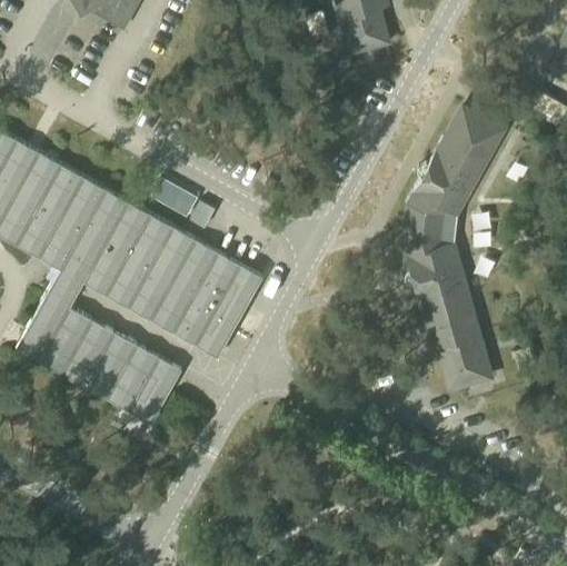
[(72,0),(81,16),(89,11),(107,0),(72,0)]
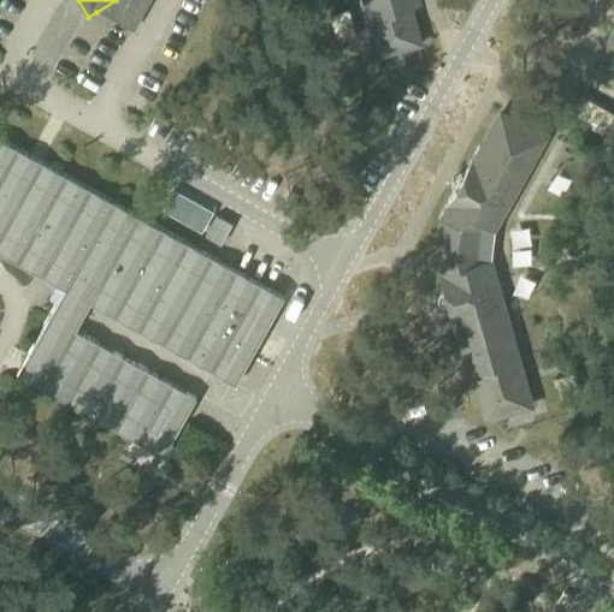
[(116,0),(96,12),(136,34),(154,0),(116,0)]
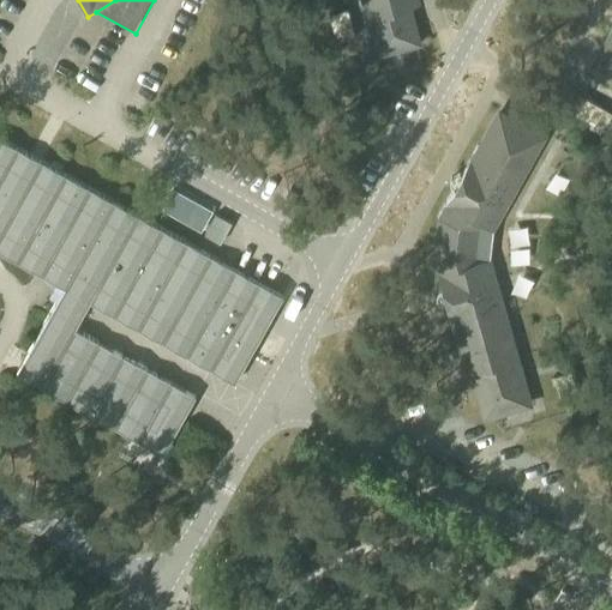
[(365,0),(376,37),(373,37),(379,59),(394,54),(394,53),(407,49),(408,50),(423,47),(417,25),(412,26),(407,10),(419,7),(415,0),(365,0)]
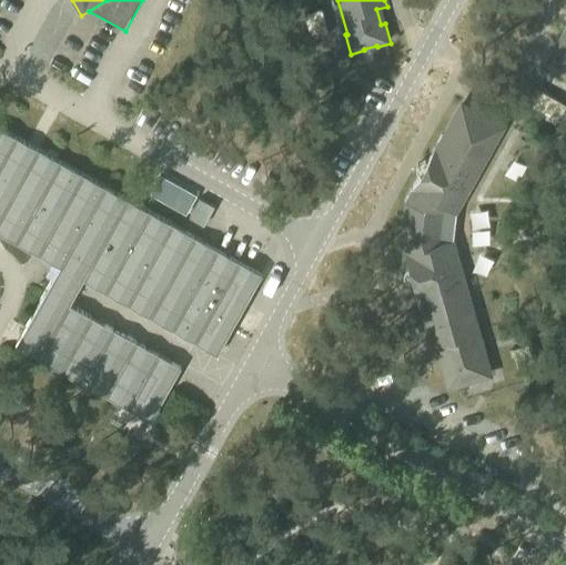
[(323,11),(305,16),(312,38),(329,32),(323,11)]
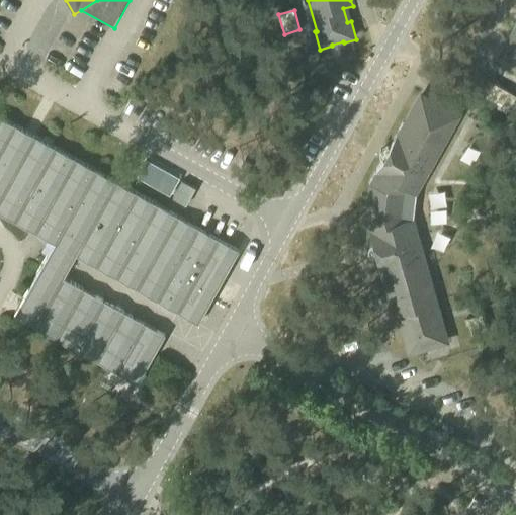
[(515,31),(502,57),(515,65),(515,31)]
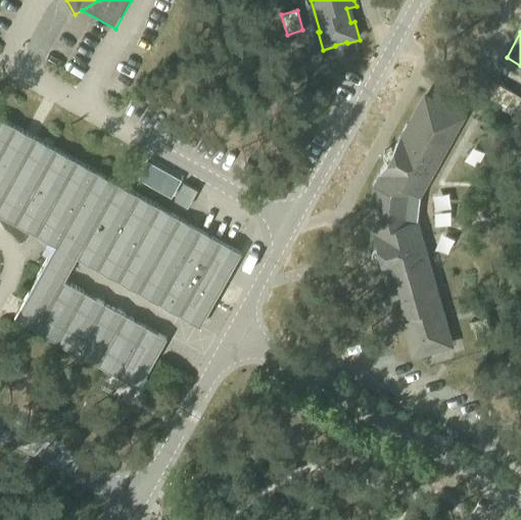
[(493,83),(485,97),(514,112),(520,101),(520,97),(493,83)]
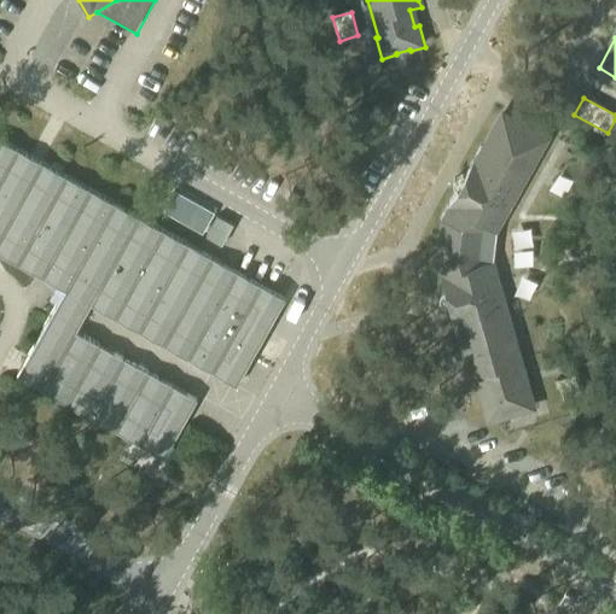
[(442,221),(437,262),(447,293),(449,293),(454,308),(451,309),(460,341),(463,340),(488,426),(535,414),(506,311),(509,310),(494,262),(483,265),(482,258),(484,234),(487,228),(498,234),(523,189),(521,188),(547,140),(504,116),(484,151),(482,148),(466,179),(469,180),(460,193),(458,192),(442,221)]
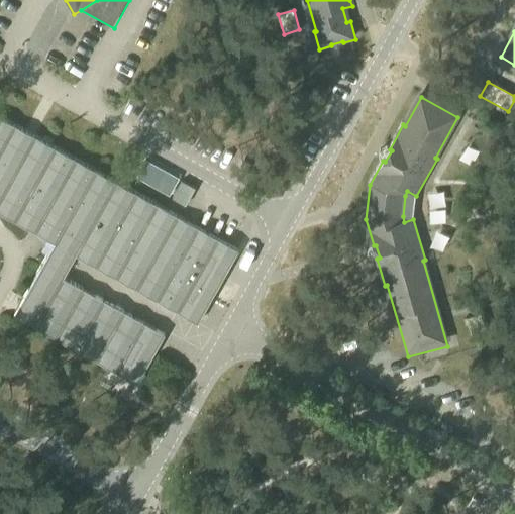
[(0,215),(56,246),(43,269),(15,318),(137,387),(157,352),(166,337),(64,281),(77,258),(198,325),(238,252),(0,119),(0,215)]
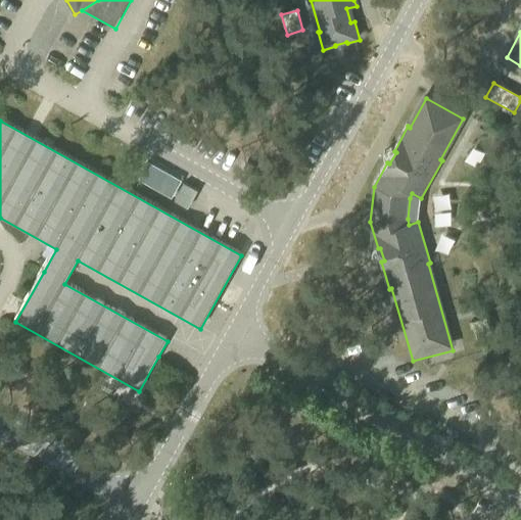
[(178,211),(188,191),(175,185),(166,205),(178,211)]
